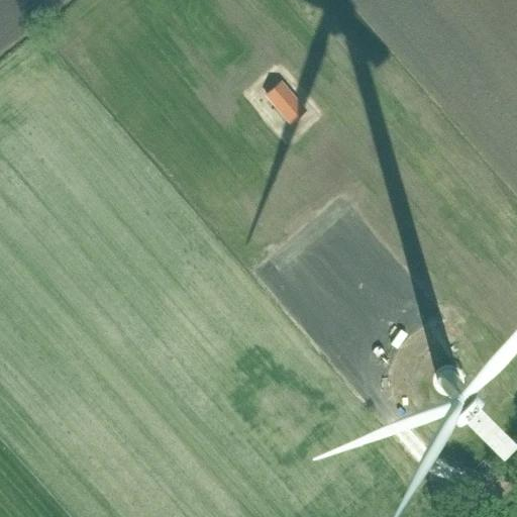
[(304,111),(280,83),(266,95),(290,123),(304,111)]
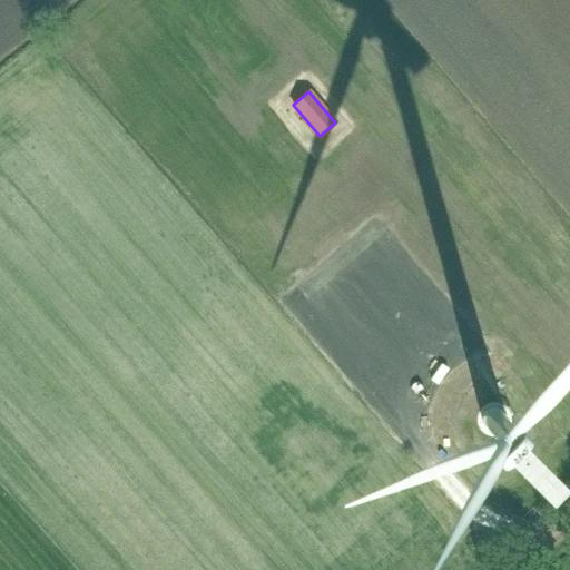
[(387,327),(408,350),(423,336),(402,314),(387,327)]
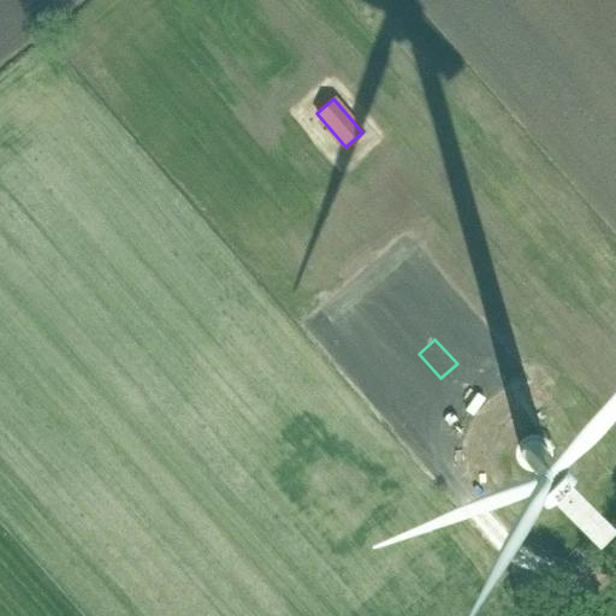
[(379,373),(389,392),(407,381),(397,363),(379,373)]
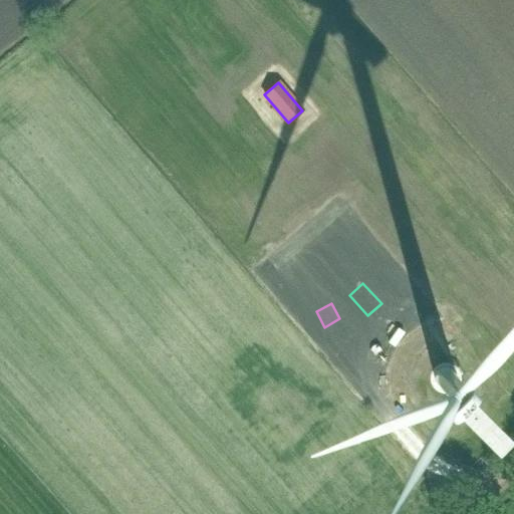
[(444,395),(445,395),(446,395),(447,395),(448,395),(449,394),(450,394),(451,394),(451,393),(452,393),(453,393),(453,392),(454,392),(454,391),(455,391),(456,390),(456,389),(457,389),(457,388),(458,388),(458,387),(458,386),(459,386),(459,384),(459,383),(460,382),(460,381),(460,380),(460,379),(460,378),(460,377),(460,376),(460,375),(459,374),(459,373),(459,372),(458,372),(458,371),(458,370),(457,370),(457,369),(456,368),(455,367),(454,367),(454,366),(453,366),(453,365),(452,365),(451,364),(450,364),(449,364),(449,363),(448,363),(447,363),(446,363),(445,363),(444,363),(443,363),(442,363),(441,363),(440,363),(440,364),(439,364),(438,364),(437,365),(436,365),(436,366),(435,366),(434,367),(433,368),(432,369),(432,370),(431,370),(431,371),(430,372),(430,373),(430,374),(429,374),(429,375),(429,376),(429,377),(429,378),(429,379),(429,380),(429,381),(429,382),(429,383),(430,383),(430,384),(430,386),(431,387),(431,388),(432,388),(432,389),(433,390),(434,391),(435,392),(436,392),(436,393),(437,393),(438,393),(438,394),(439,394),(440,394),(441,395),(442,395),(443,395),(444,395)]
